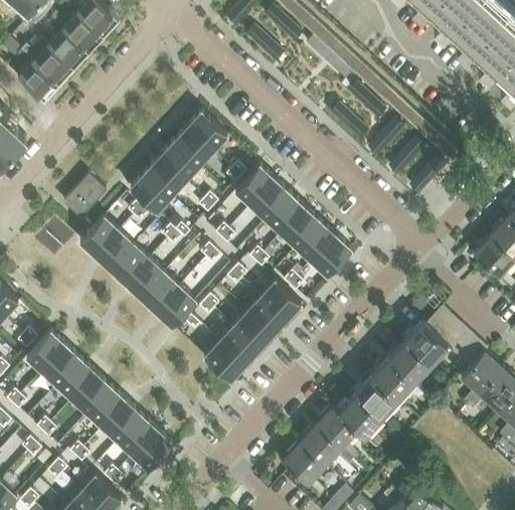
[(36,0),(17,0),(28,9),(36,0)]
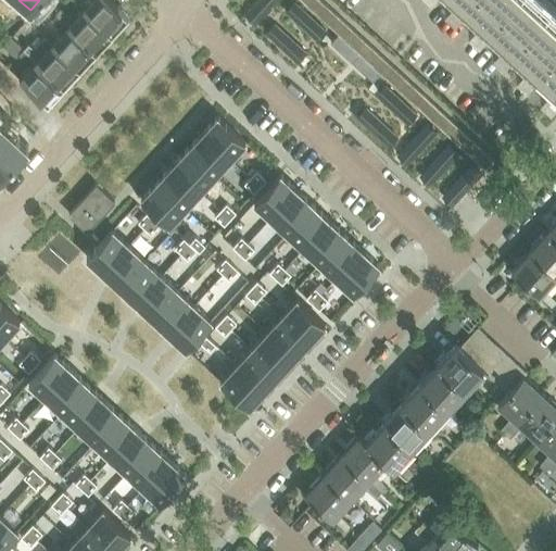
[(85,13),(112,39),(128,21),(105,0),(91,0),(95,3),(85,13)]
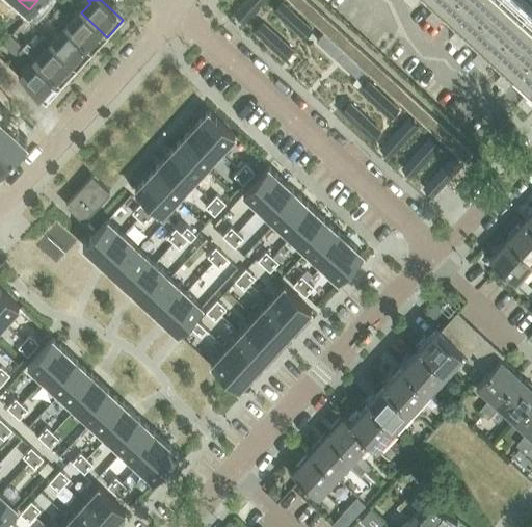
[(251,0),(235,19),(244,27),(268,0),(251,0)]
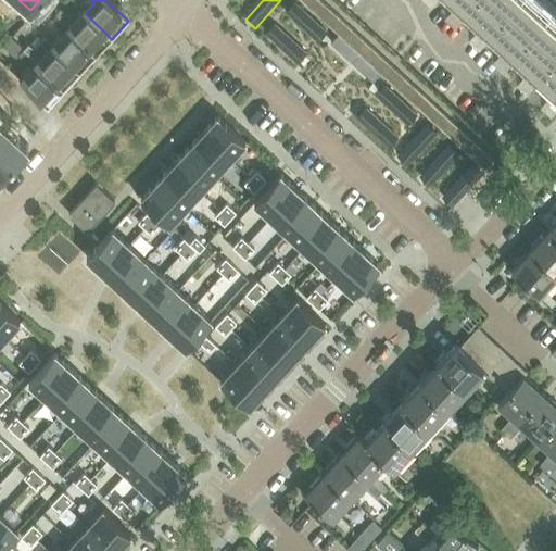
[(319,2),(316,0),(311,0),(305,7),(310,12),(319,2)]
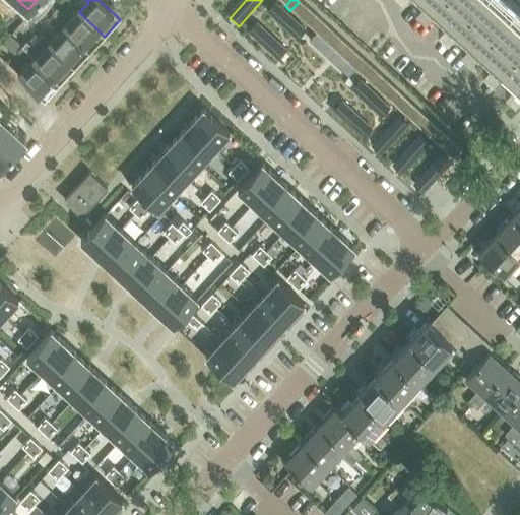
[(519,2),(517,0),(416,0),(415,2),(426,11),(429,7),(441,18),(438,22),(448,31),(451,27),(464,40),(460,44),(470,53),(473,49),(486,60),(482,64),(493,73),(496,69),(509,80),(505,84),(515,93),(519,87),(519,2)]
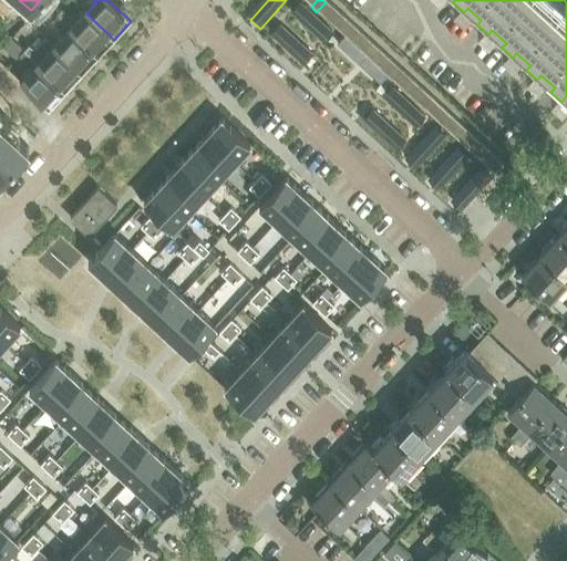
[(330,7),(326,2),(316,12),(321,17),(330,7)]
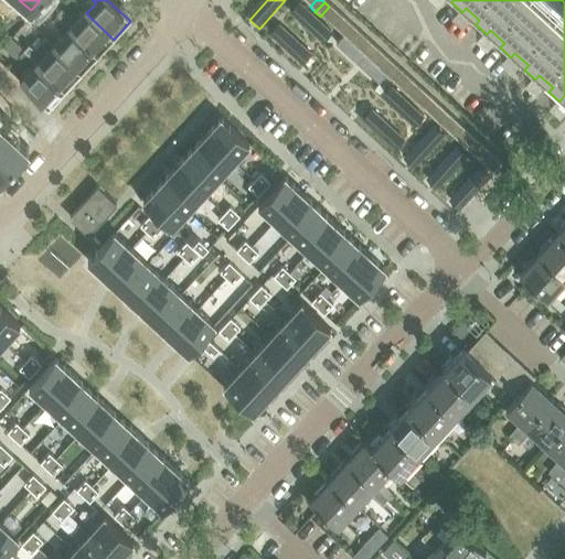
[(334,11),(329,7),(320,17),(326,21),(334,11)]
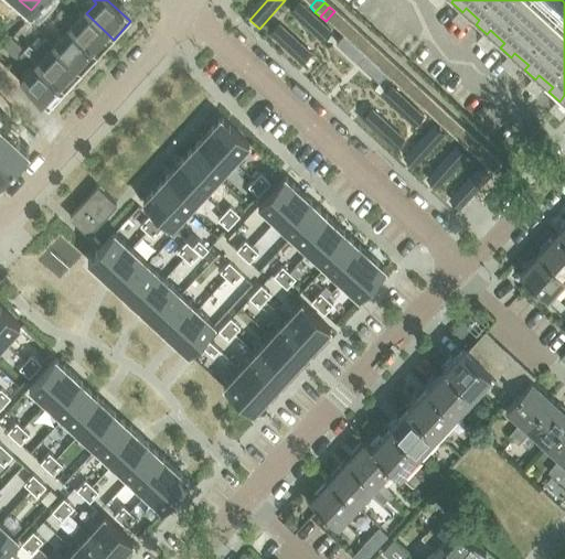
[(300,8),(290,17),(322,46),(331,36),(300,8)]
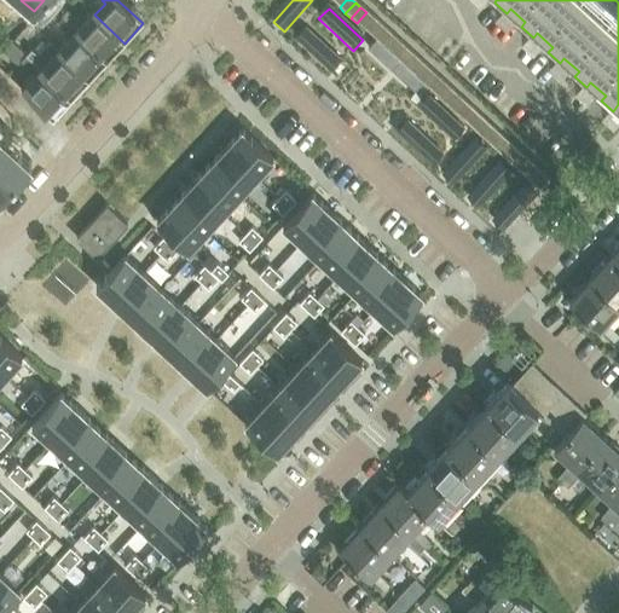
[(372,18),(366,12),(357,23),(363,29),(372,18)]
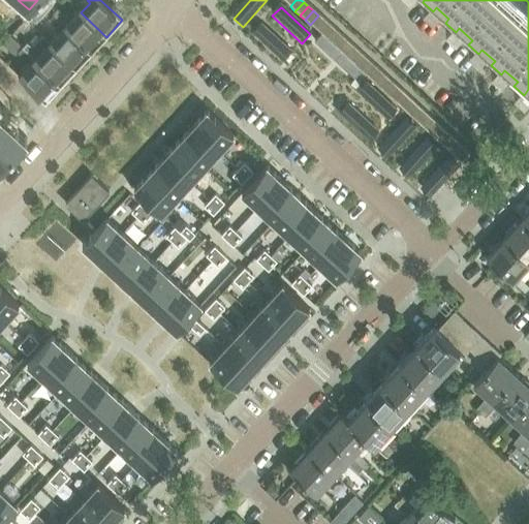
[(106,37),(81,12),(71,23),(58,12),(53,18),(91,54),(106,37)]
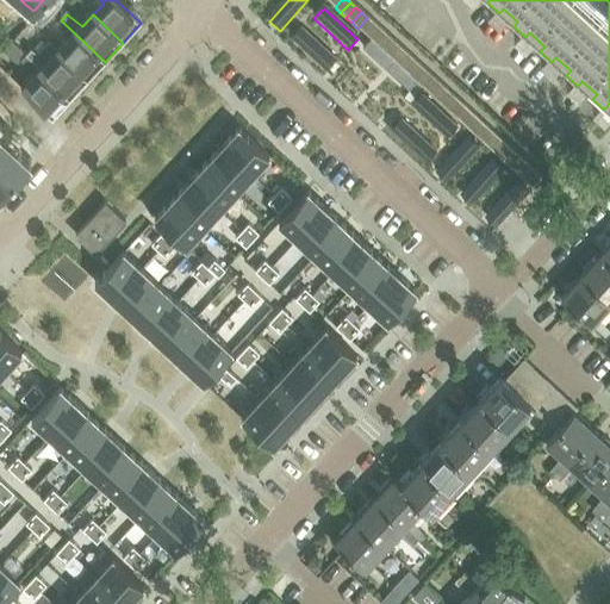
[(373,23),(367,18),(358,29),(362,33),(373,23)]
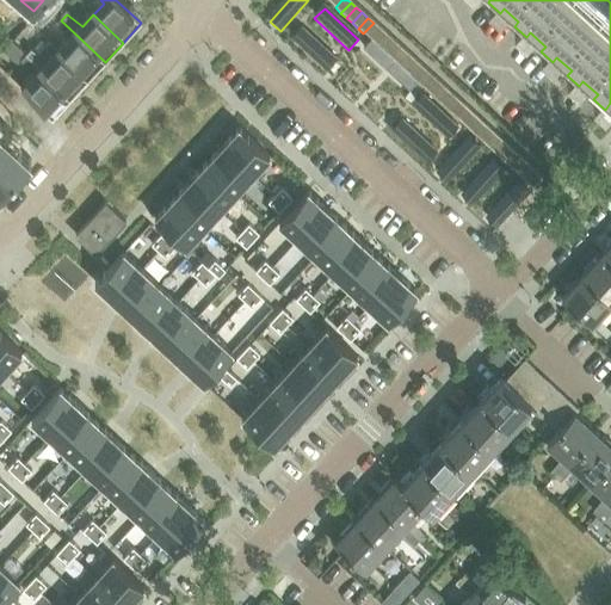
[(105,62),(61,20),(56,26),(68,42),(57,53),(88,80),(105,62)]
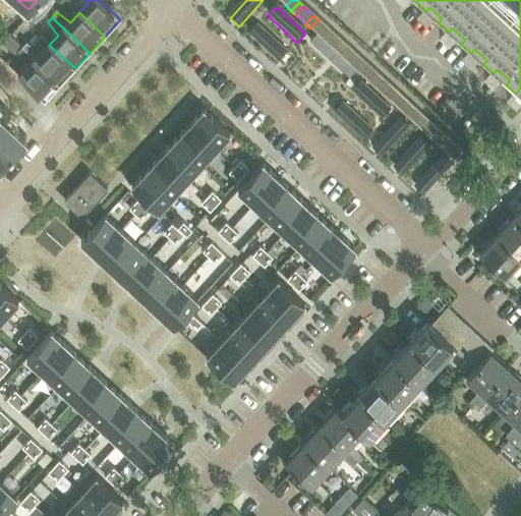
[(323,24),(319,19),(309,29),(314,33),(323,24)]
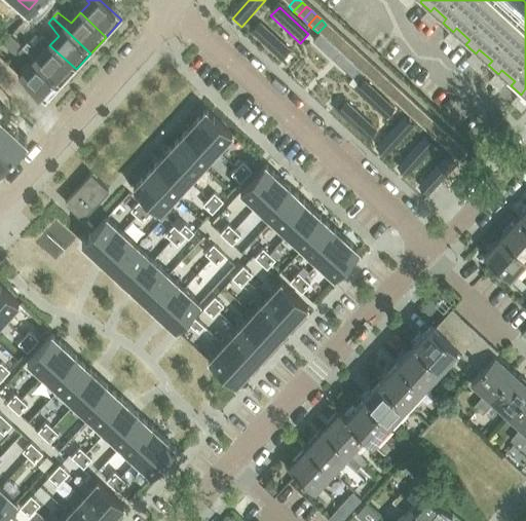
[(331,29),(326,25),(317,33),(323,38),(331,29)]
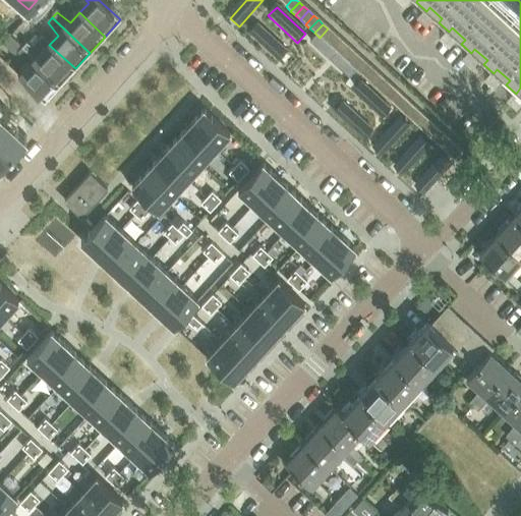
[(257,26),(249,36),(279,63),(287,54),(257,26)]
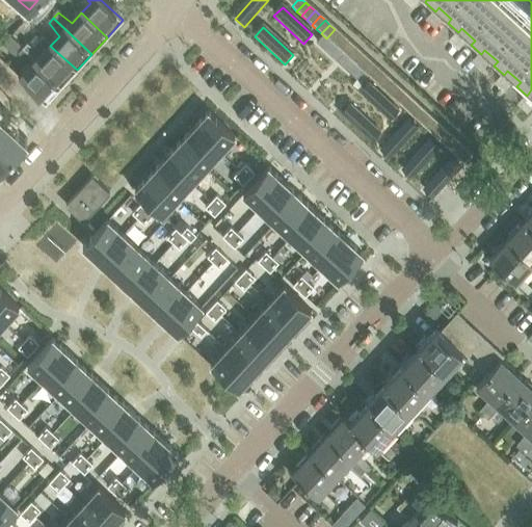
[(340,33),(335,29),(326,38),(331,43),(340,33)]
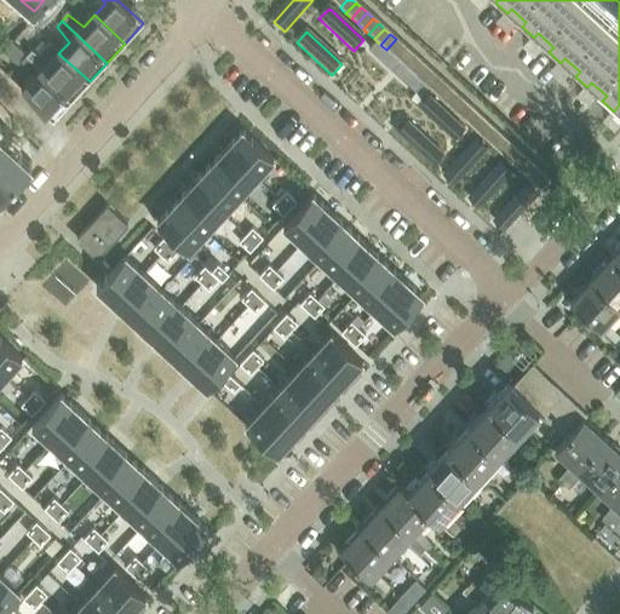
[(402,45),(396,39),(386,50),(391,56),(402,45)]
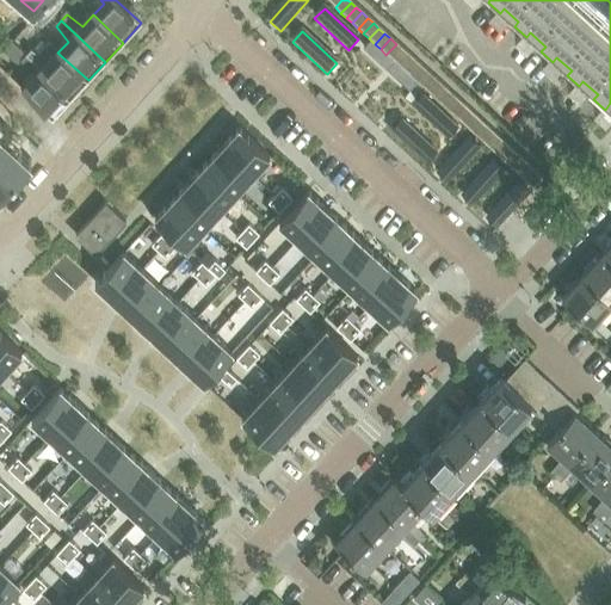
[(375,44),(368,51),(372,56),(380,49),(375,44)]
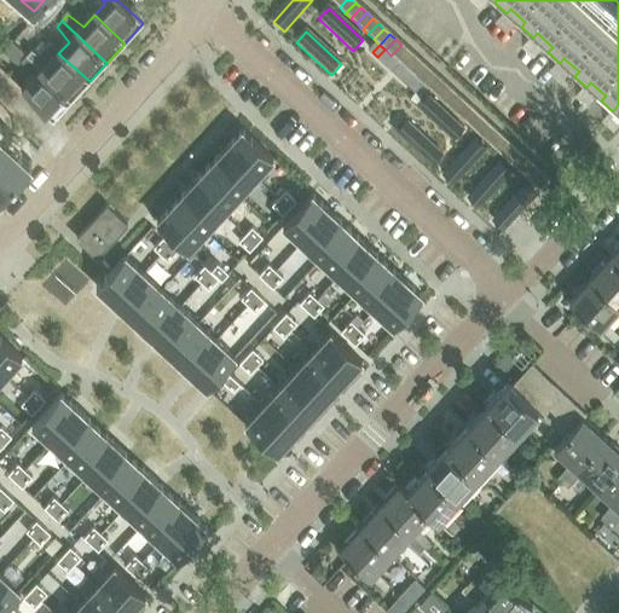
[(406,50),(401,45),(391,56),(397,61),(406,50)]
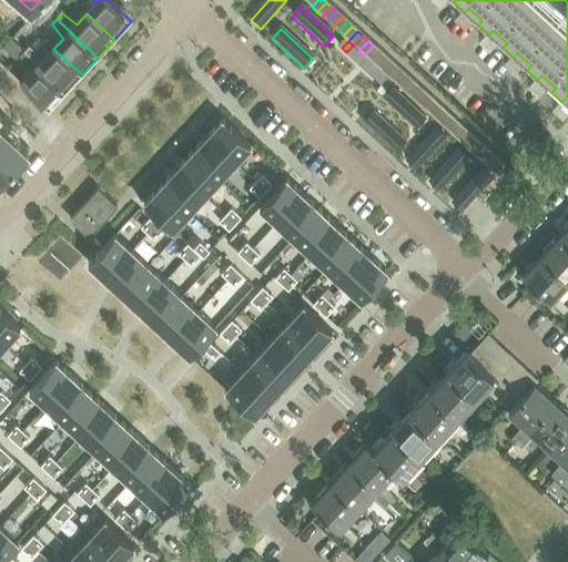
[(17,63),(19,60),(24,54),(11,42),(3,51),(17,63)]
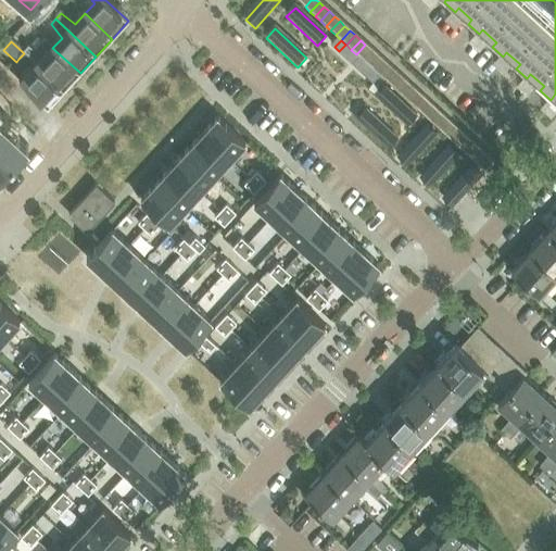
[(80,73),(52,48),(45,41),(35,52),(28,48),(24,53),(64,90),(80,73)]
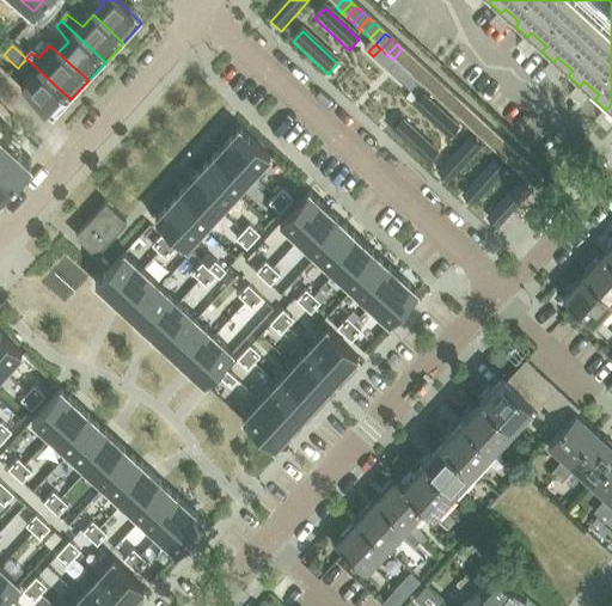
[(380,49),(373,56),(379,61),(385,54),(380,49)]
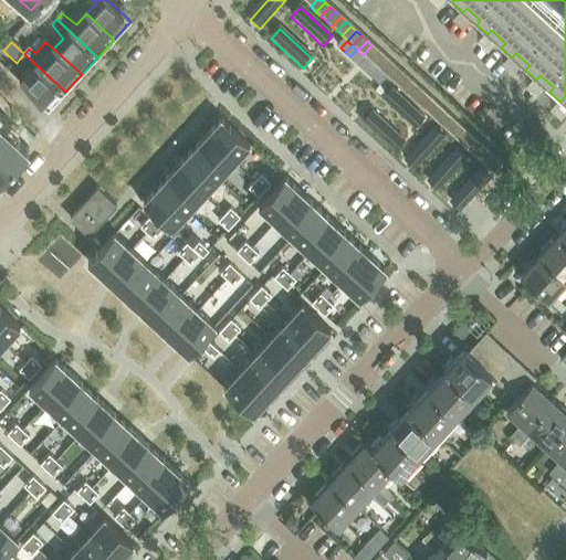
[(377,50),(371,45),(363,55),(368,60),(377,50)]
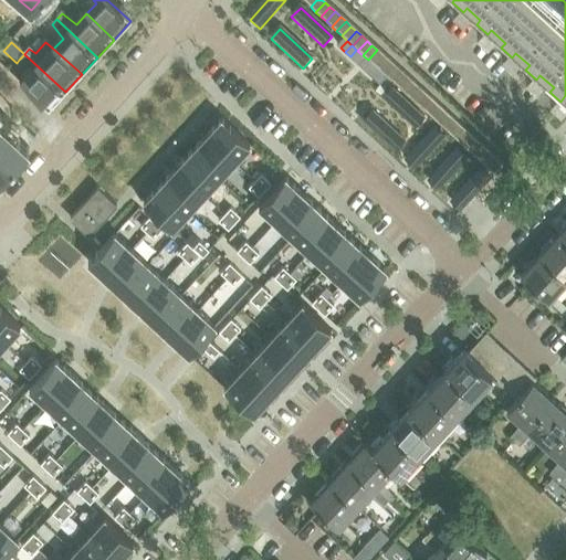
[(356,50),(350,56),(355,62),(362,54),(356,50)]
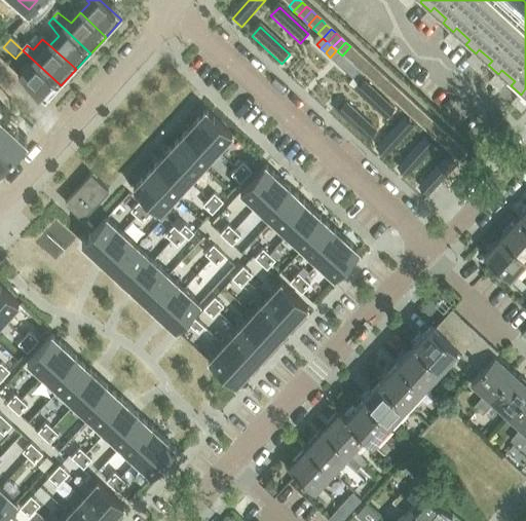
[(355,51),(350,46),(342,56),(347,61),(355,51)]
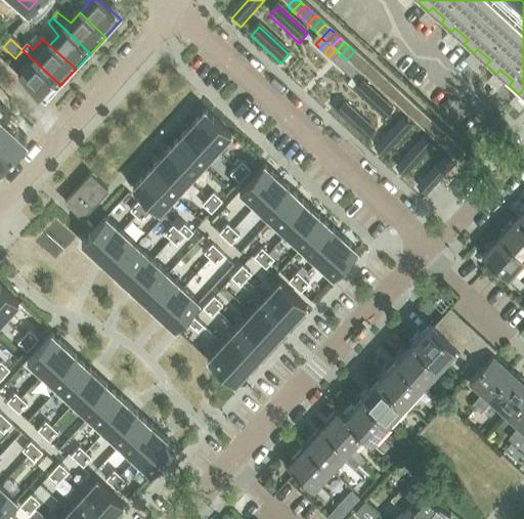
[(60,85),(23,50),(17,55),(29,68),(18,79),(45,102),(60,85)]
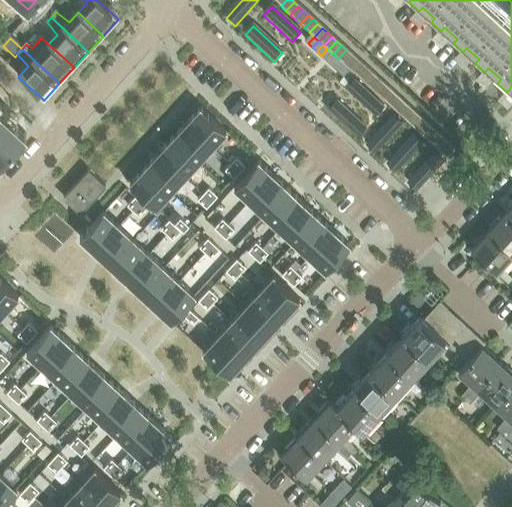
[(327,49),(321,56),(326,60),(331,53),(327,49)]
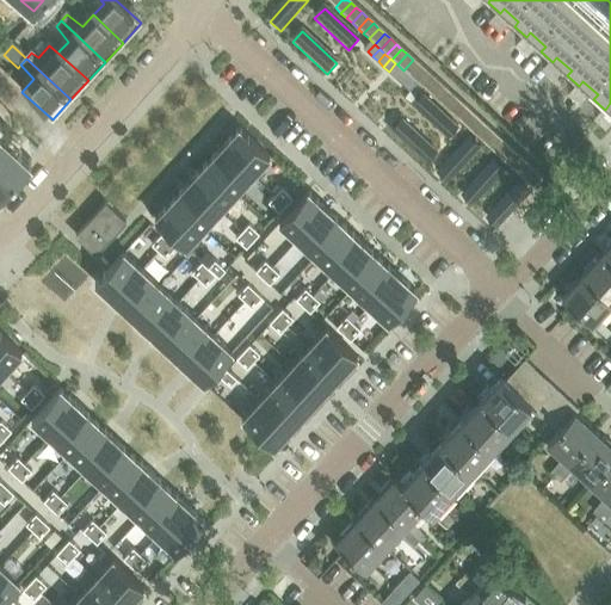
[(419,65),(413,60),(403,71),(408,75),(419,65)]
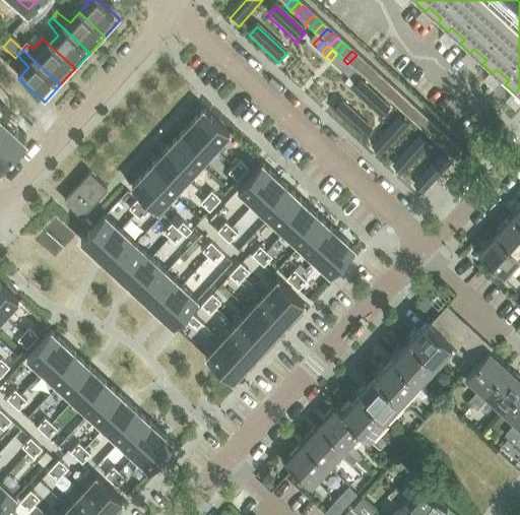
[(336,54),(331,61),(335,65),(341,58),(336,54)]
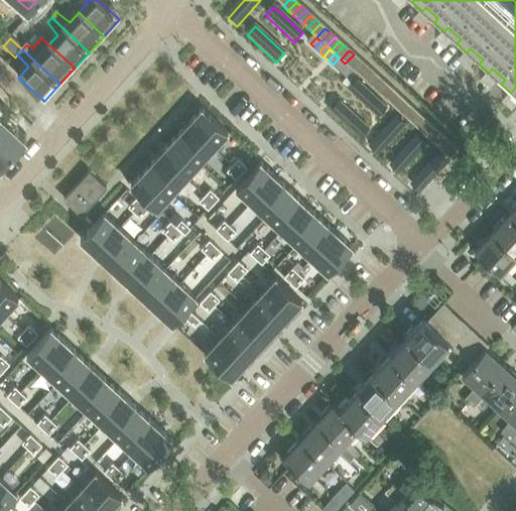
[(358,59),(354,54),(345,64),(350,68),(358,59)]
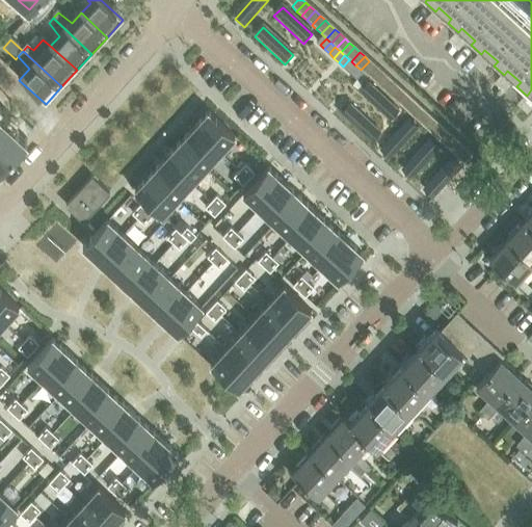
[(349,59),(343,67),(347,71),(353,64),(349,59)]
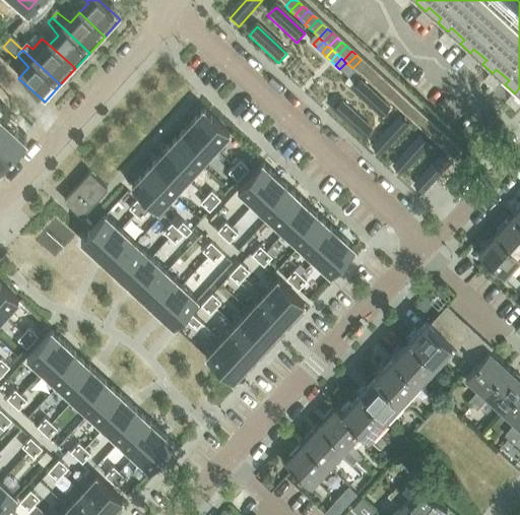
[(366,64),(361,60),(352,68),(358,73),(366,64)]
